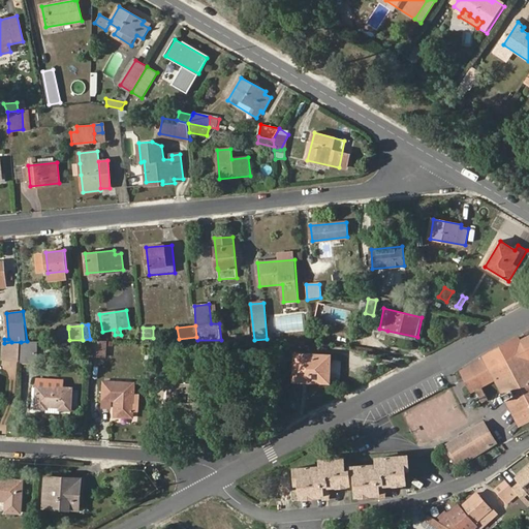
[(68,329),(57,329),(58,340),(69,340),(68,329)]
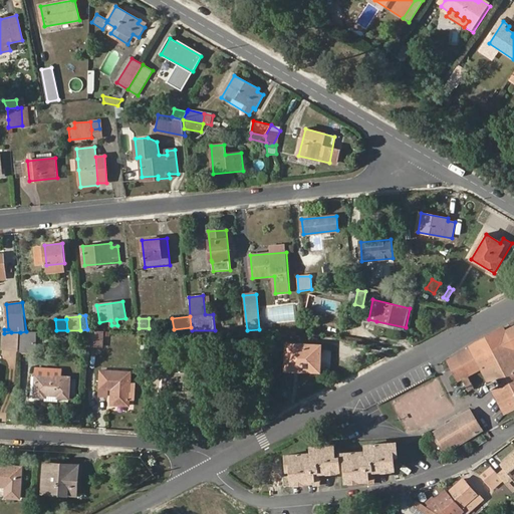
[(374,330),(376,321),(368,319),(365,328),(374,330)]
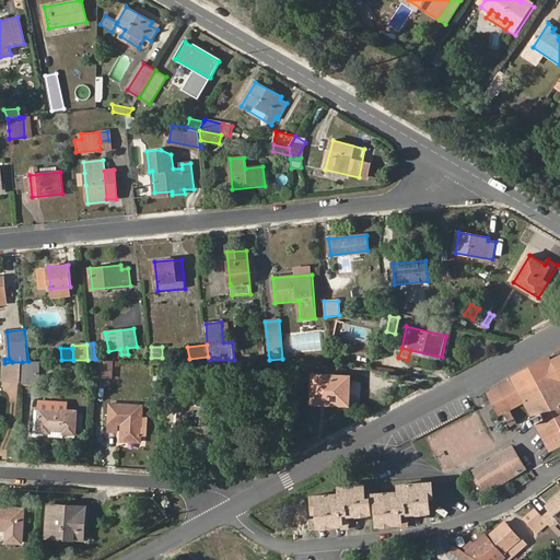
[(345,353),(333,351),(331,358),(343,360),(345,353)]
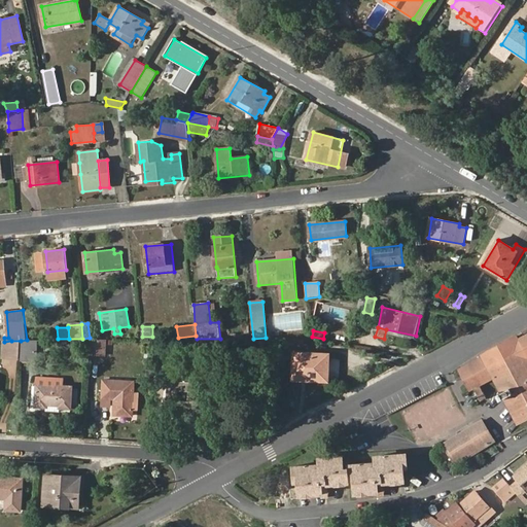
[(484,357),(462,369),(472,389),(494,378),(501,392),(498,393),(502,399),(505,398),(518,421),(526,416),(526,334),(519,339),(518,335),(482,353),(484,357)]
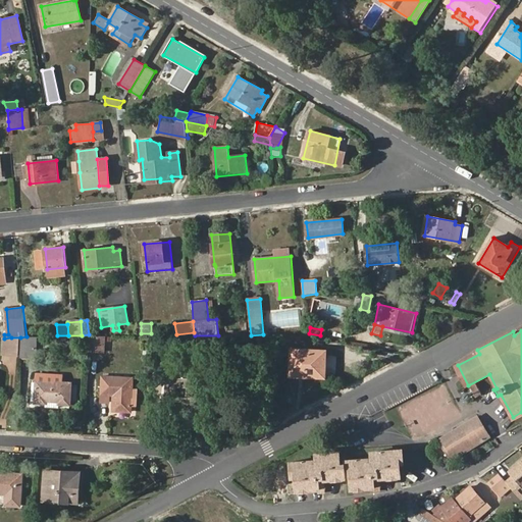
[(104,351),(105,335),(90,334),(89,351),(104,351)]
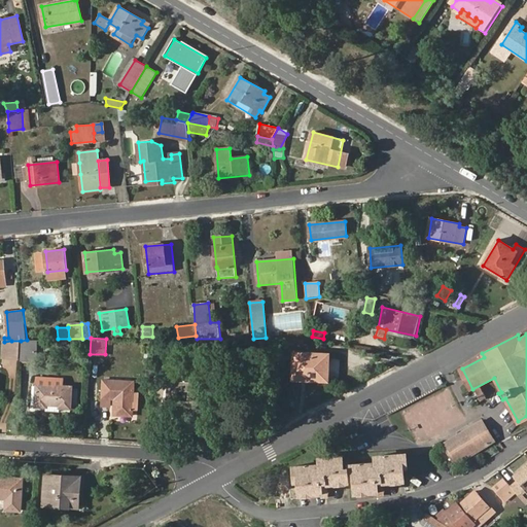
[(21,341),(20,360),(32,361),(32,340),(27,340),(21,341)]
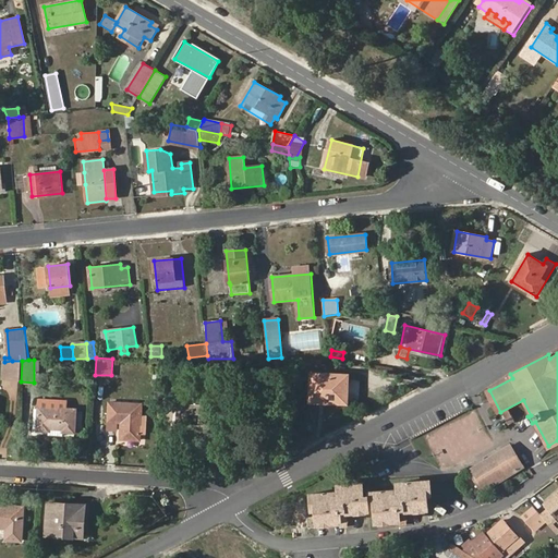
[(12,361),(11,381),(21,381),(22,361),(12,361)]
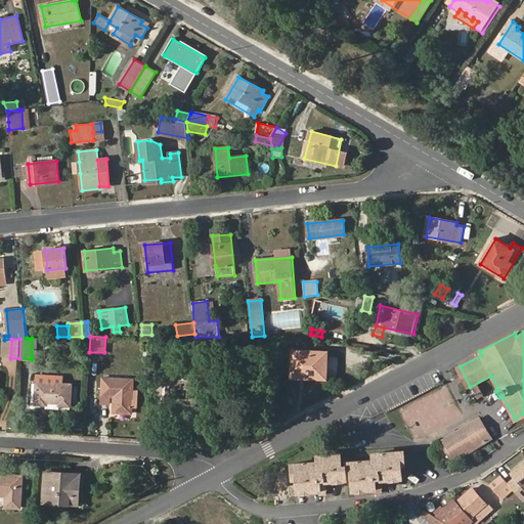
[(212,341),(193,341),(193,349),(212,350),(212,341)]
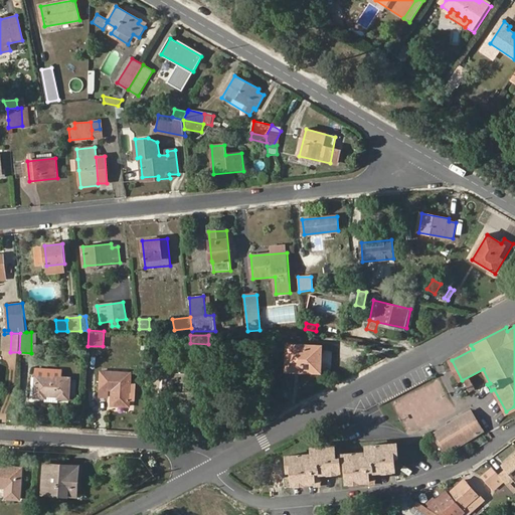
[(323,346),(289,345),(288,371),(322,372),(323,346)]
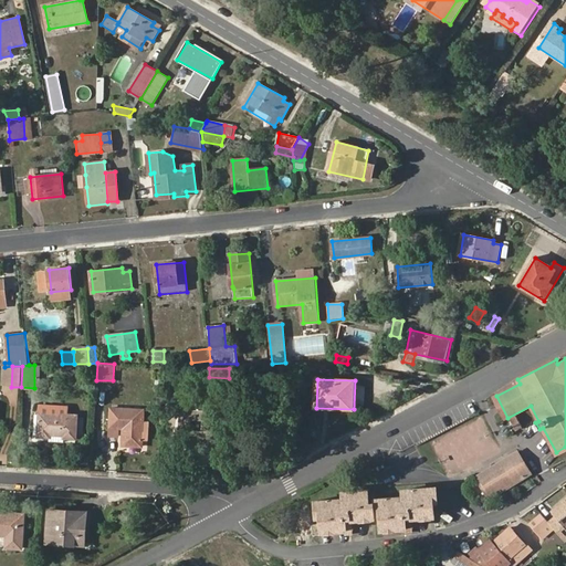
[(491,398),(503,420),(507,418),(496,396),(491,398)]
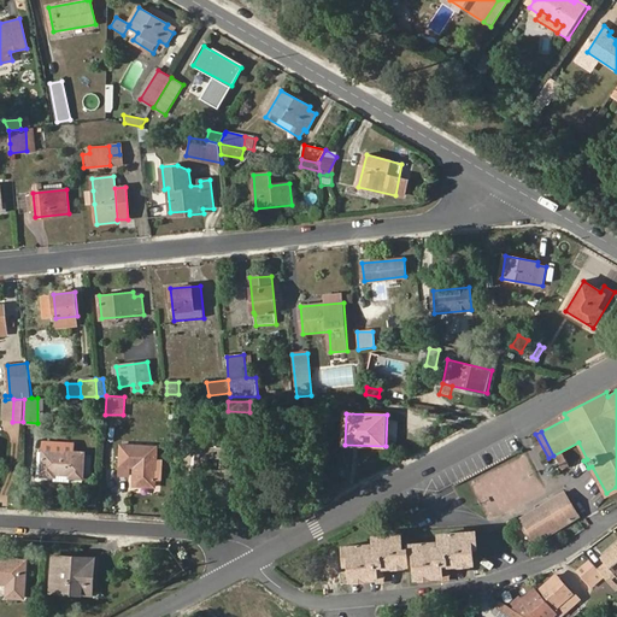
[(74,444),(43,441),(42,476),(54,477),(56,474),(70,475),(70,479),(83,480),(84,452),(74,452),(74,444)]
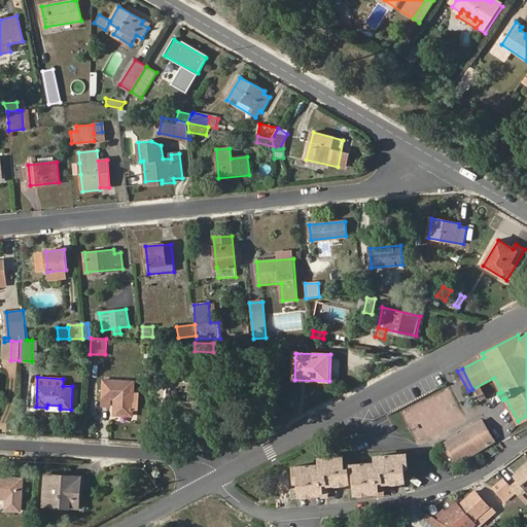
[(132,416),(133,382),(104,381),(103,397),(115,398),(115,415),(132,416)]
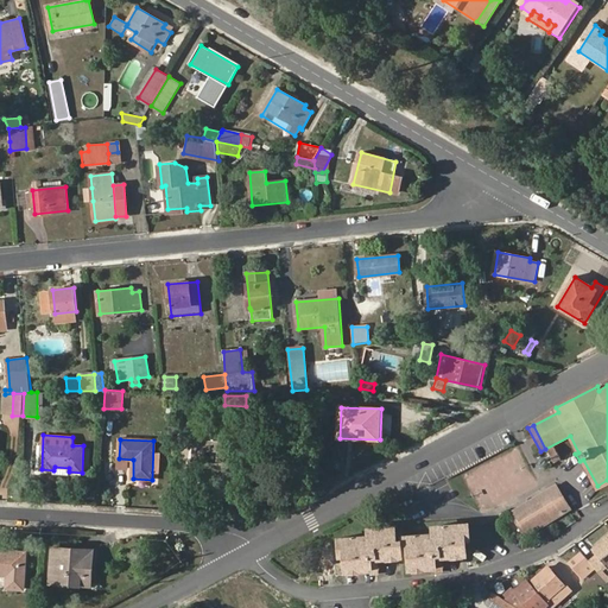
[(515,517),(527,534),(570,508),(565,500),(556,486),(546,492),(549,496),(515,517)]
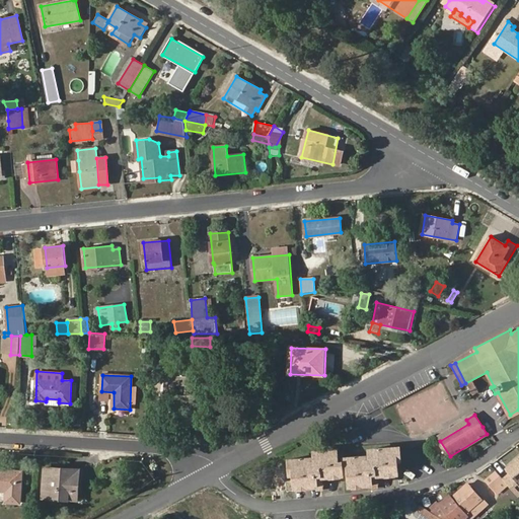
[(462,422),(438,437),(440,441),(468,424),(466,420),(462,422)]
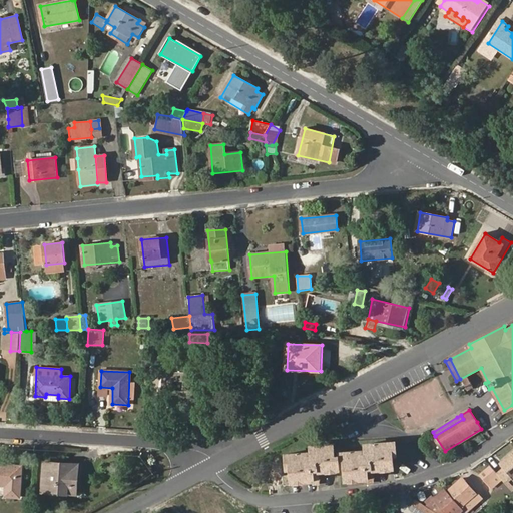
[(368,470),(394,468),(394,456),(397,455),(395,442),(366,444),(366,450),(341,452),(342,467),(346,467),(347,481),(369,479),(368,470)]
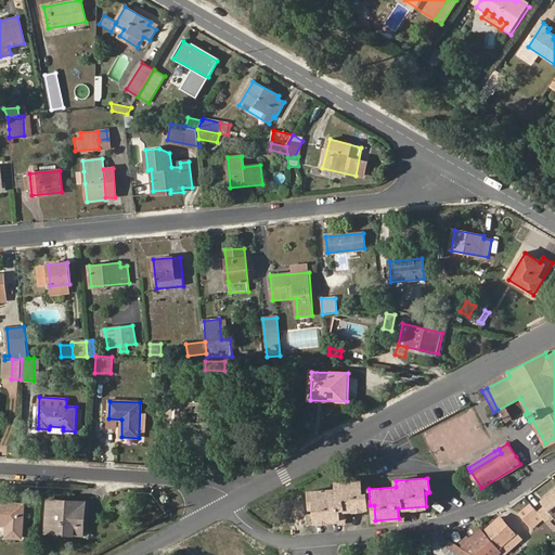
[(339,511),(368,508),(365,493),(363,493),(362,483),(362,479),(336,482),(336,486),(337,490),(339,511)]
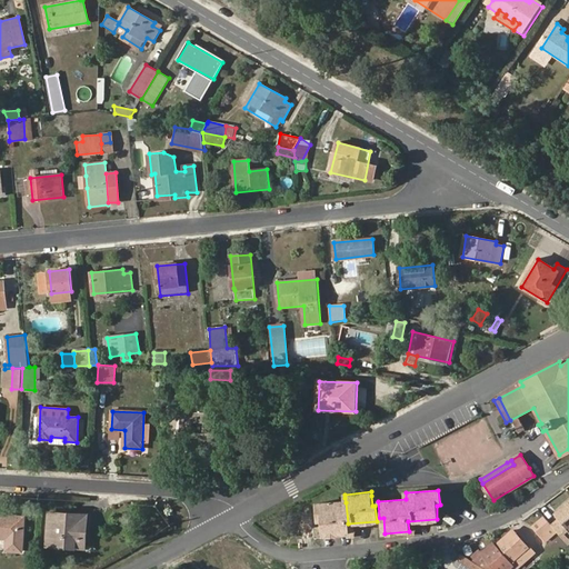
[(568,501),(557,512),(555,515),(559,519),(551,526),(557,531),(559,533),(568,543),(568,542),(568,501)]
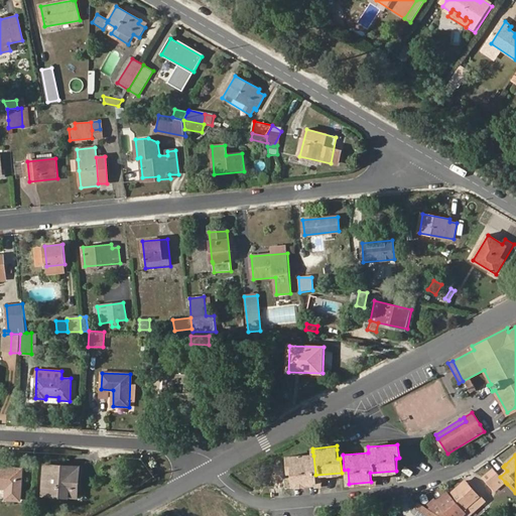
[(316,485),(315,475),(313,456),(288,458),(289,472),(292,472),(293,478),(285,479),(285,488),(294,488),(294,486),(316,485)]
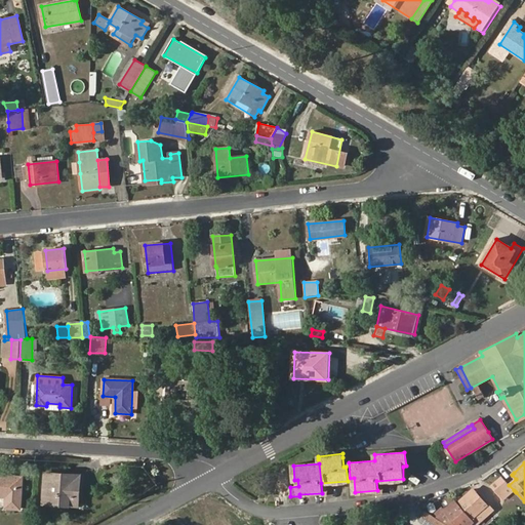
[(80,475),(45,473),(44,503),(68,506),(69,494),(79,495),(80,475)]
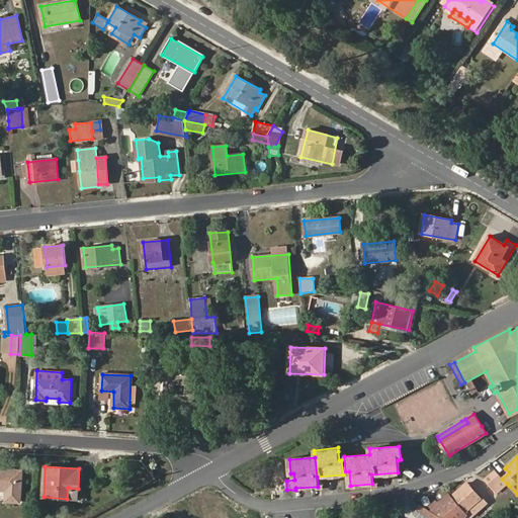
[(0,468),(0,490),(5,491),(5,501),(20,502),(21,469),(0,468)]
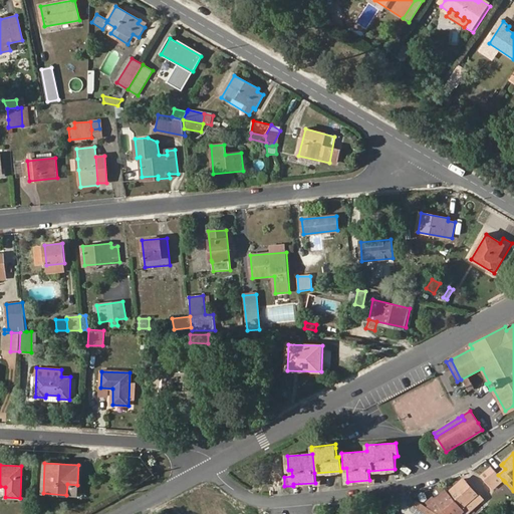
[(481,475),(493,488),(503,480),(498,475),(491,467),(481,475)]
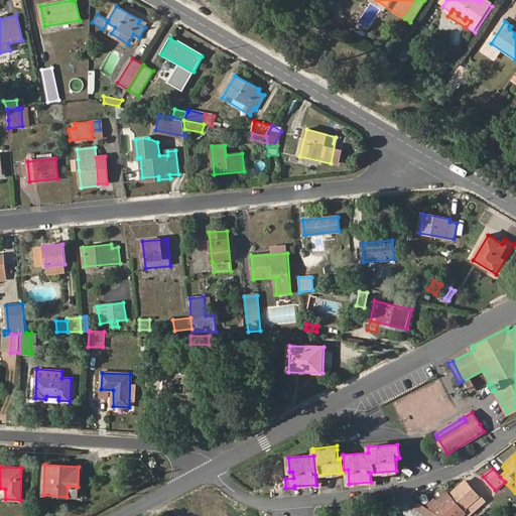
[(449,494),(455,500),(471,486),(466,480),(449,494)]
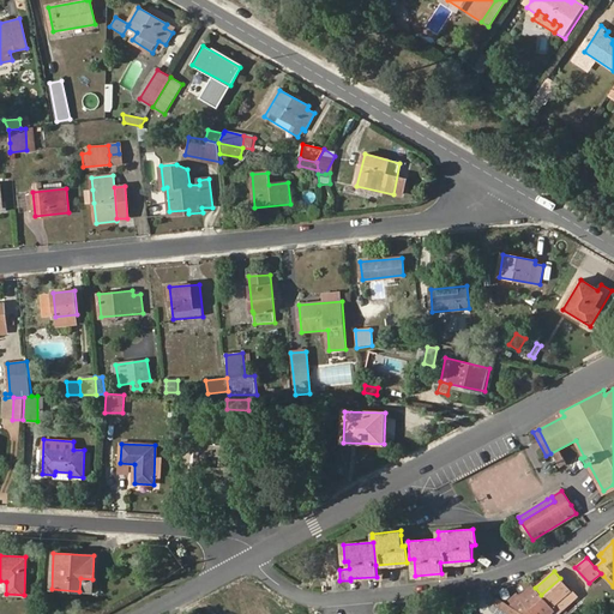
[(79,591),(91,591),(92,579),(80,578),(79,591)]
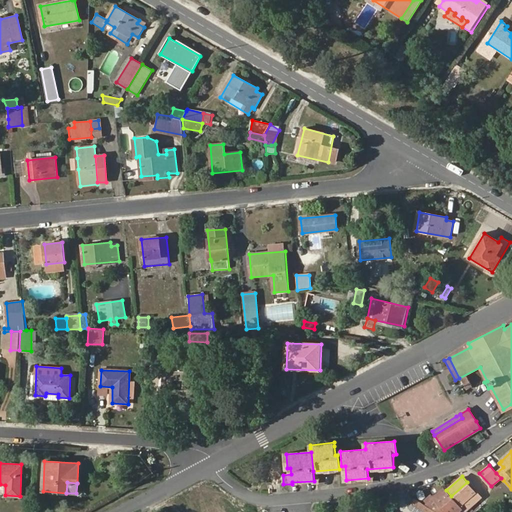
[(466,511),(479,500),(474,494),(476,492),(467,482),(451,496),(462,508),(466,511)]
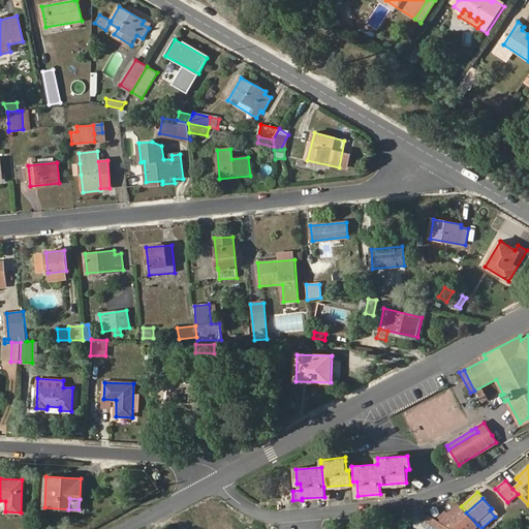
[(472,528),(477,525),(466,512),(461,506),(459,503),(447,514),(440,520),(439,521),(452,528),(472,528)]
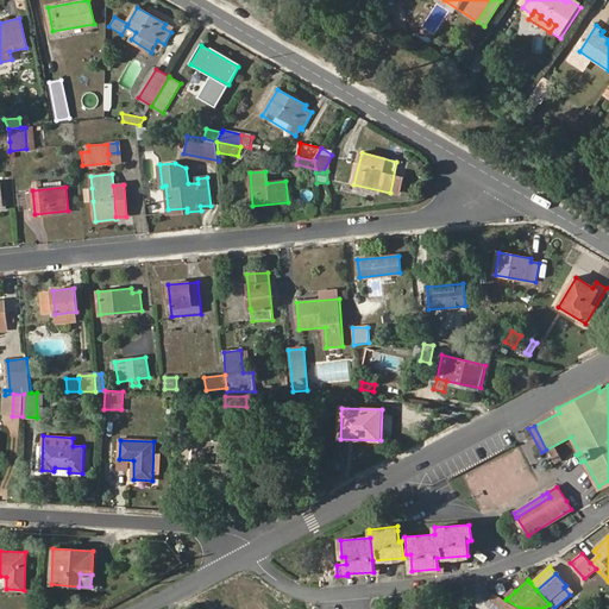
[(512,588),(503,595),(507,598),(515,591),(512,588)]
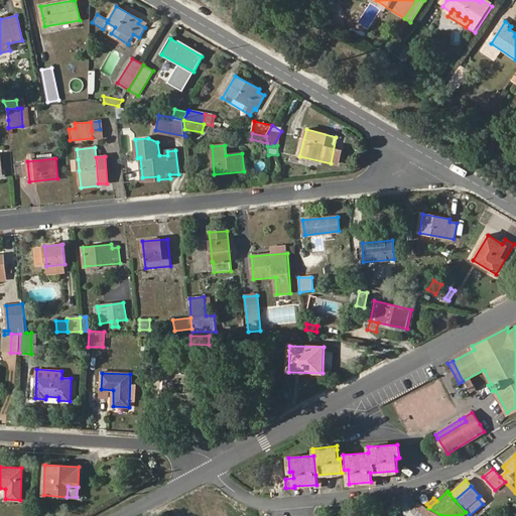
[(418,515),(440,515),(428,508),(421,503),(415,514),(418,515)]
